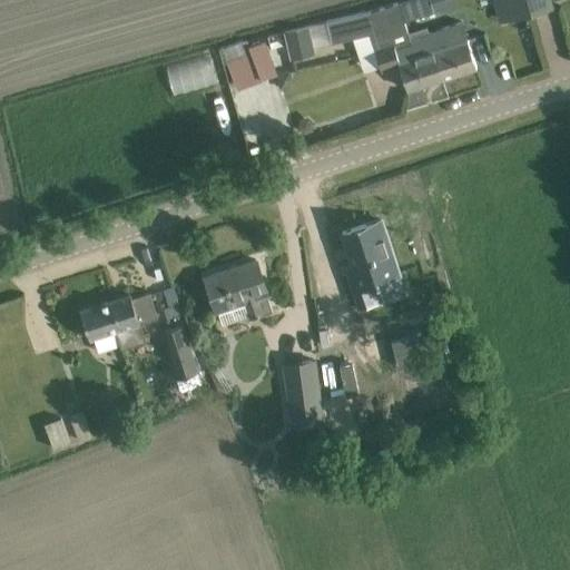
[(403,0),(397,2),(404,21),(433,11),(455,5),(453,0),(403,0)]
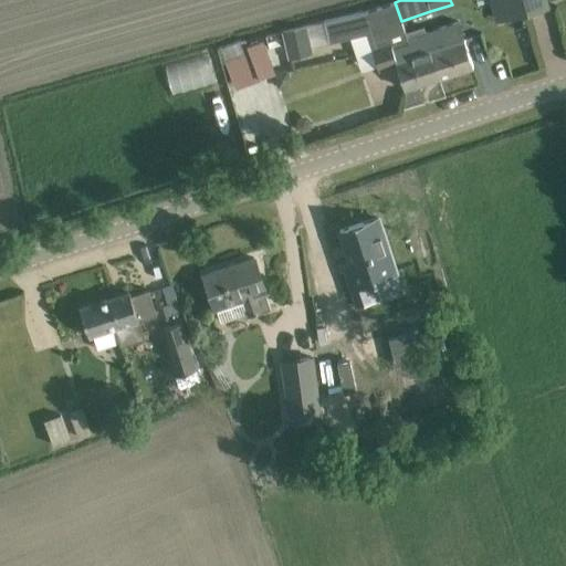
[(495,0),(501,21),(527,14),(523,0),(495,0)]
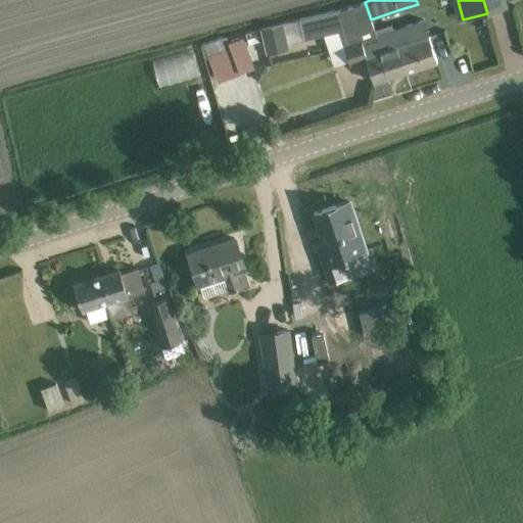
[(483,0),(487,13),(508,8),(505,0),(483,0)]
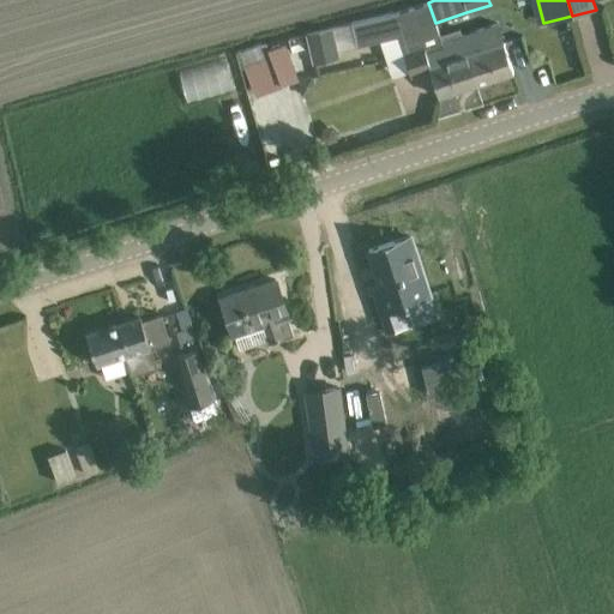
[(393,13),(351,22),(356,46),(380,41),(386,60),(403,55),(409,71),(410,76),(429,70),(438,96),(475,84),(469,65),(451,71),(441,42),(435,23),(428,2),(393,14),(393,13)]
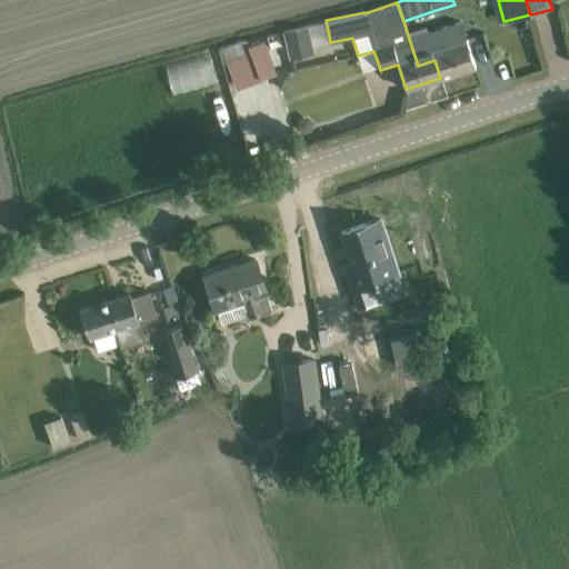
[(460,22),(409,39),(418,66),(435,60),(440,78),(476,67),(460,22)]
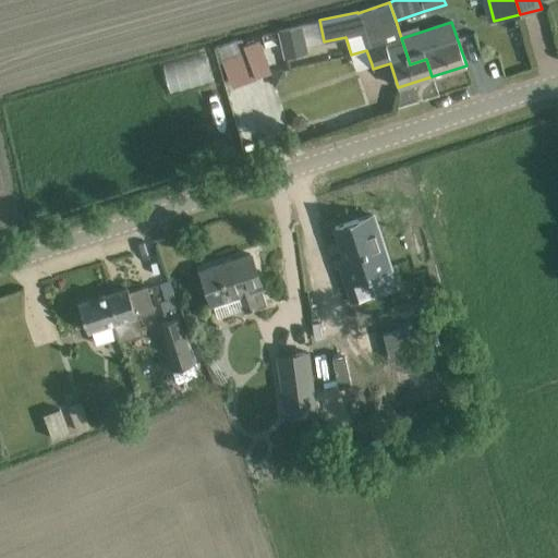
[(286,59),(308,53),(302,25),(279,31),(280,37),(286,59)]
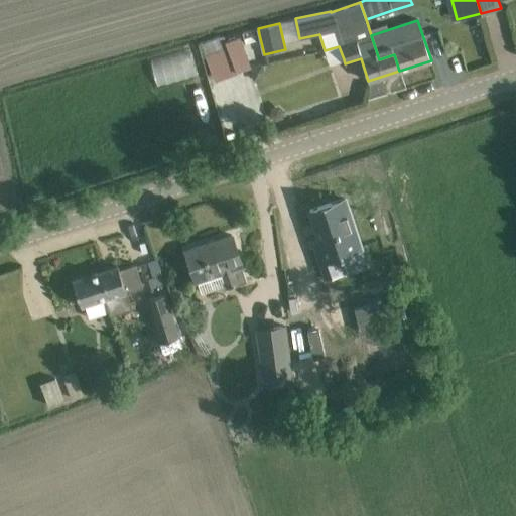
[(217,65),(264,54),(259,34),(213,45),(217,65)]
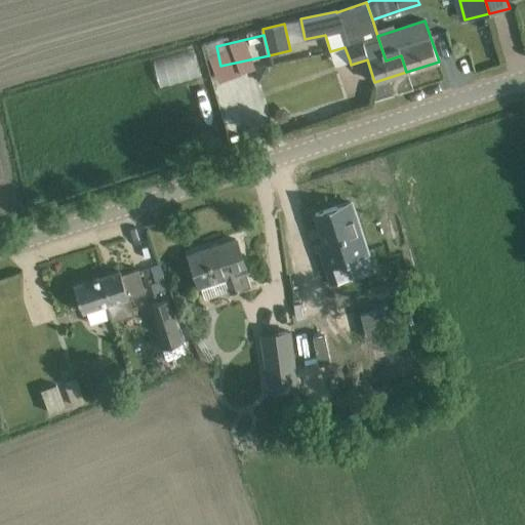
[(267,66),(255,70),(258,81),(266,79),(269,72),(267,66)]
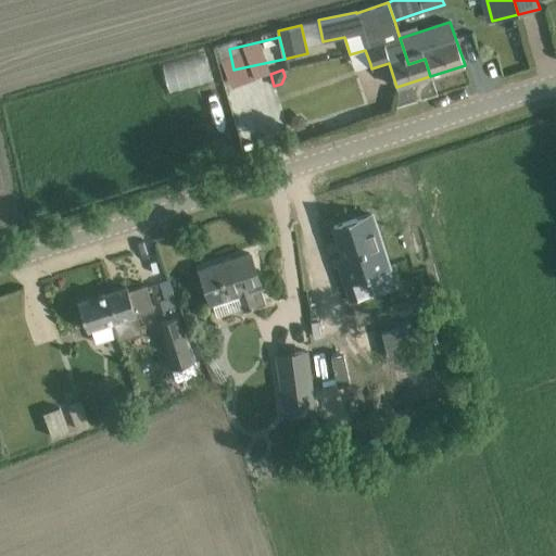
[(371,273),(394,266),(376,212),(339,224),(353,265),(346,267),(355,297),(376,290),(371,273)]
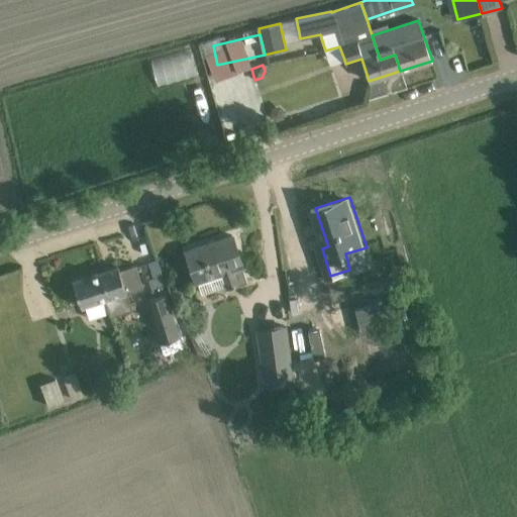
[(207,244),(186,251),(192,271),(197,284),(198,284),(201,293),(203,294),(226,287),(227,289),(238,285),(246,283),(242,270),(242,269),(238,254),(231,235),(214,241),(215,243),(207,246),(207,244)]
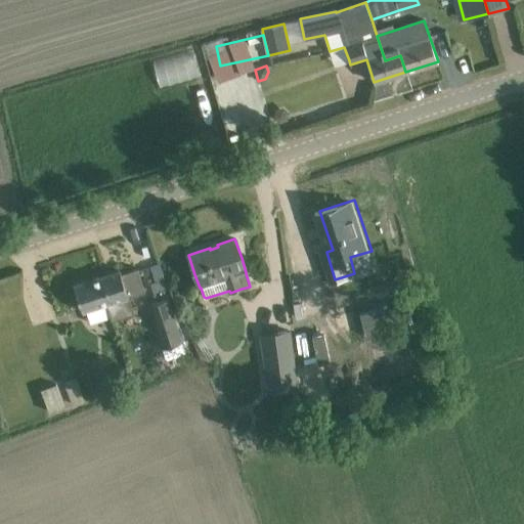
[(156,267),(138,267),(139,287),(157,286),(156,267)]
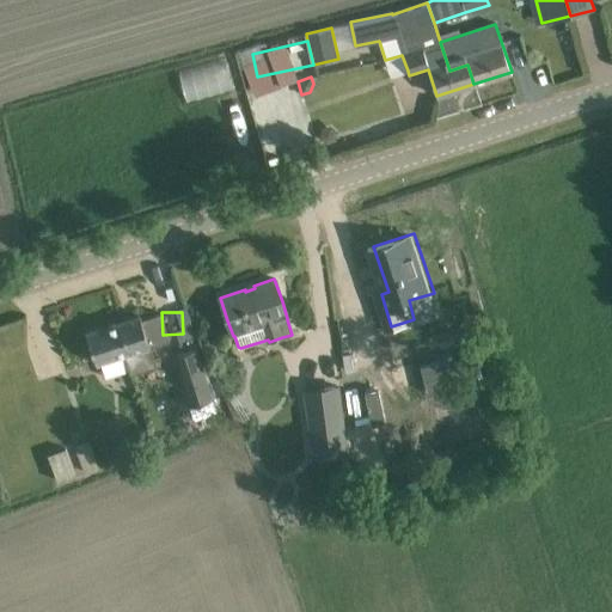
[(150,346),(164,341),(155,318),(142,323),(140,316),(121,322),(130,352),(123,354),(130,374),(155,366),(150,346)]
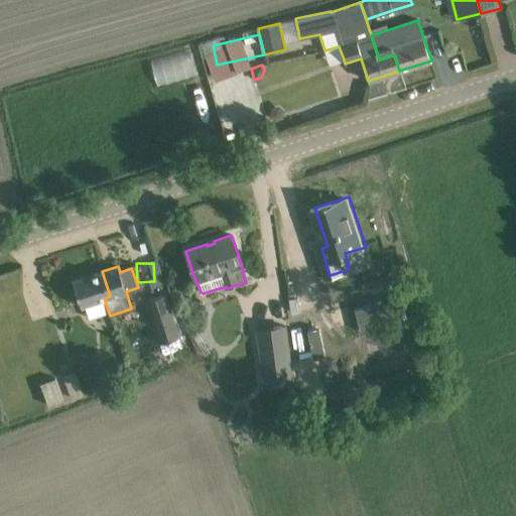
[(81,306),(104,298),(110,296),(102,271),(73,280),(81,306)]
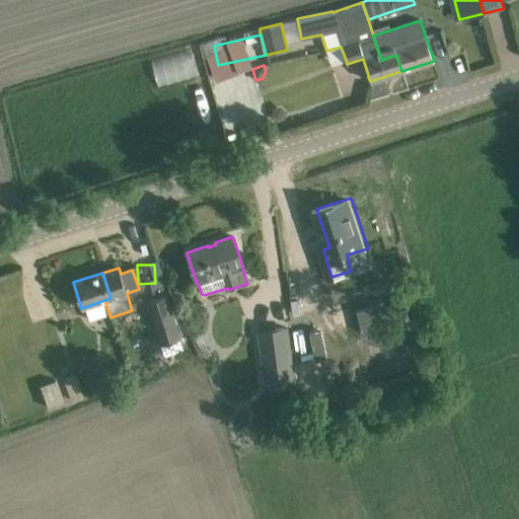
[(161,345),(180,339),(166,297),(147,303),(161,345)]
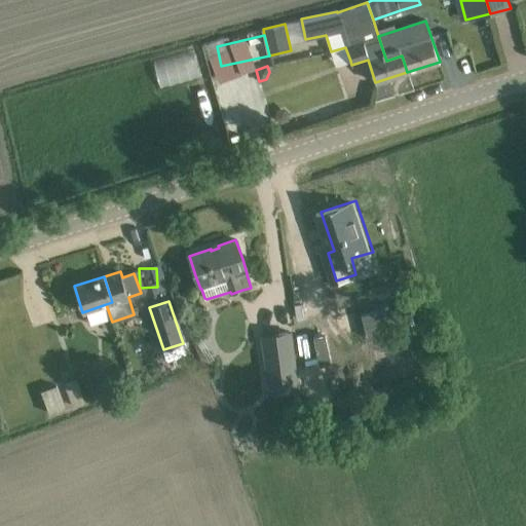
[(405,367),(391,307),(363,314),(376,373),(405,367)]
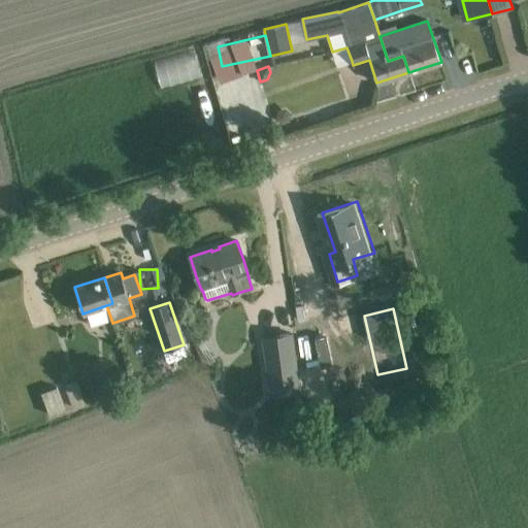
[(301,332),(309,396),(342,392),(334,328),(301,332)]
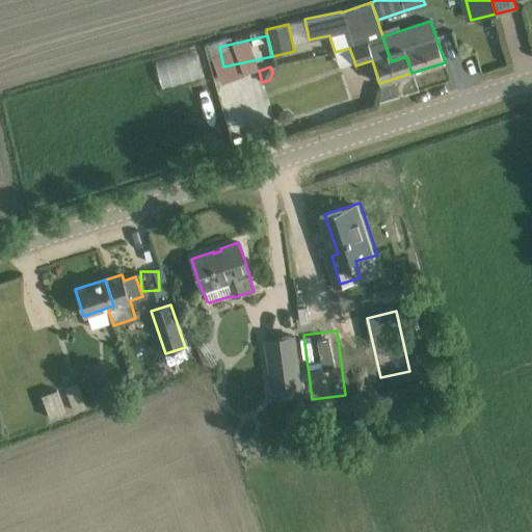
[(283,357),(268,360),(273,397),(302,393),(294,336),(280,338),(283,357)]
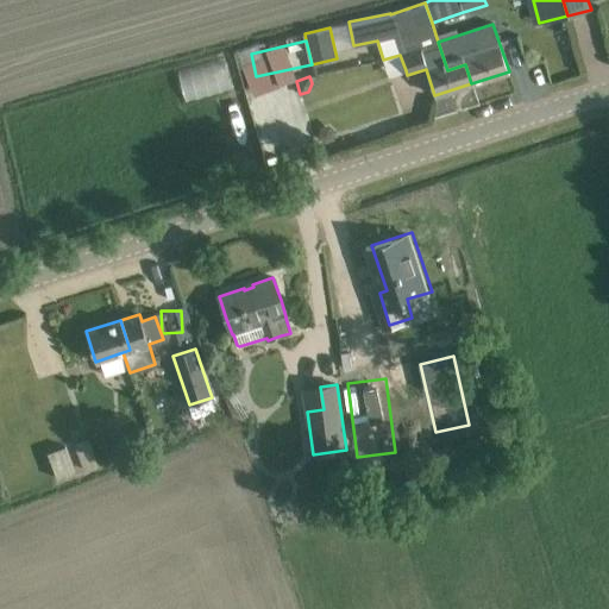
[(98,466),(88,438),(74,443),(83,471),(98,466)]
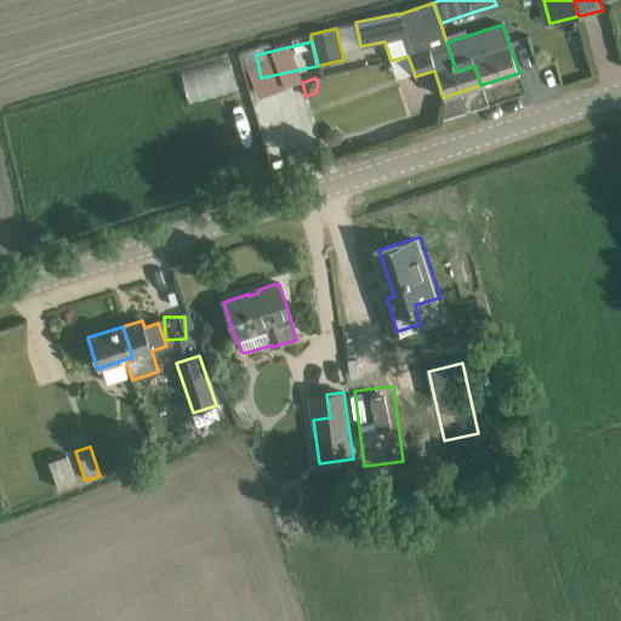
[(58,489),(77,482),(67,455),(49,462),(58,489)]
